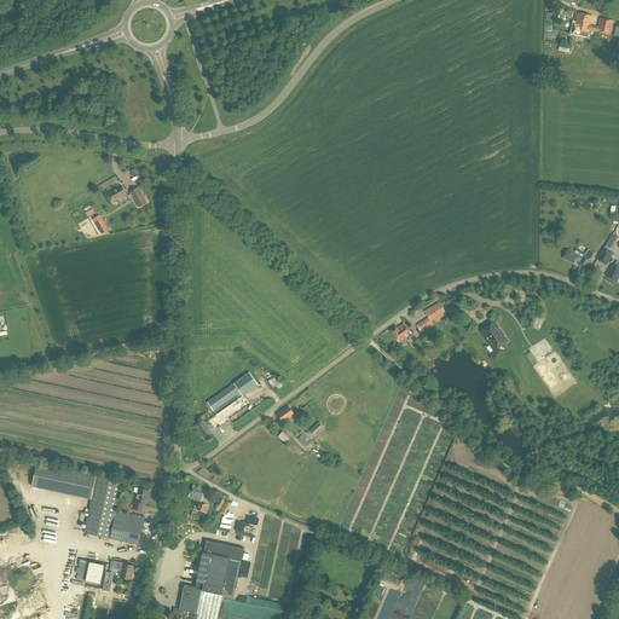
[(578,13),(577,19),(576,24),(574,24),(572,34),(590,38),(591,32),(618,36),(618,28),(618,27),(613,27),(614,21),(600,18),(599,25),(597,28),(590,25),(593,16),(578,13)]
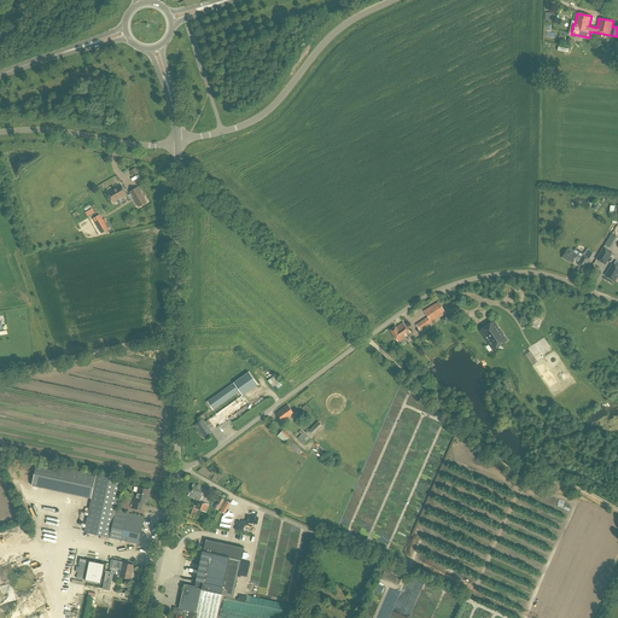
[(108,193),(112,202),(127,194),(121,186),(108,193)]
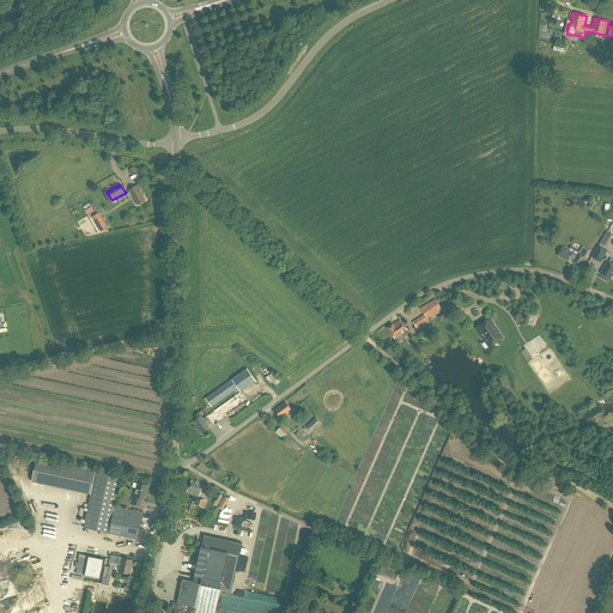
[(138,206),(145,201),(137,187),(129,190),(138,206)]
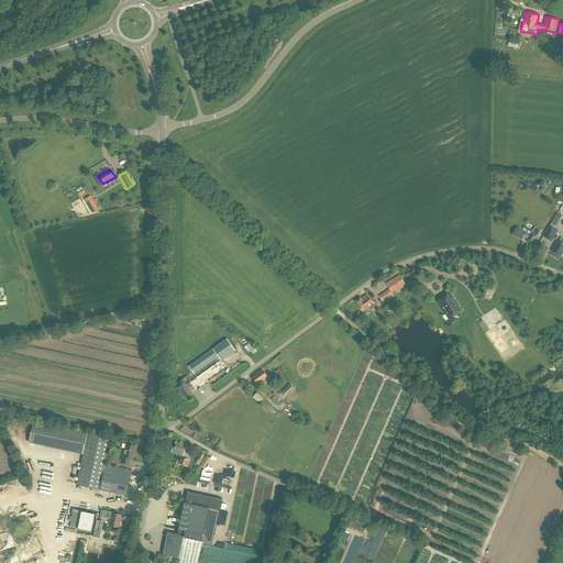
[(92,213),(99,209),(91,196),(85,199),(92,213)]
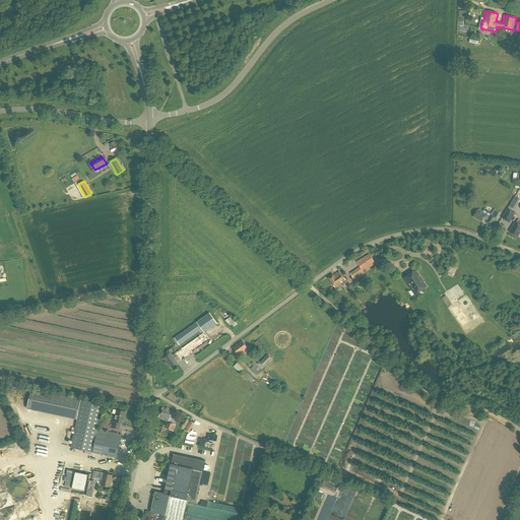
[(514,197),(509,206),(514,209),(519,200),(514,197)]
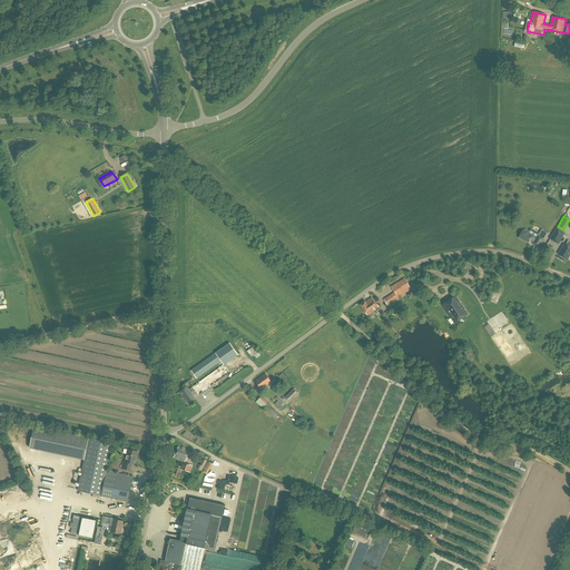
[(558,244),(564,234),(557,228),(550,239),(558,244)]
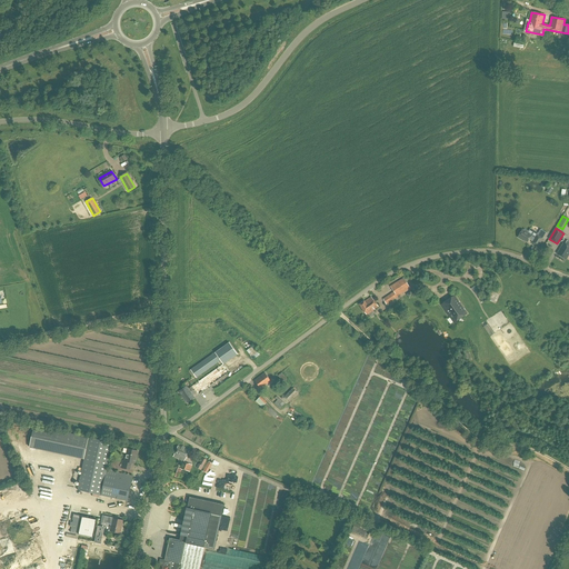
[(518,237),(518,238),(521,240),(521,239),(527,242),(529,239),(532,241),(531,242),(538,247),(542,239),(537,236),(535,238),(533,238),(531,236),(527,233),(528,231),(525,229),(523,231),(522,230),(518,237)]
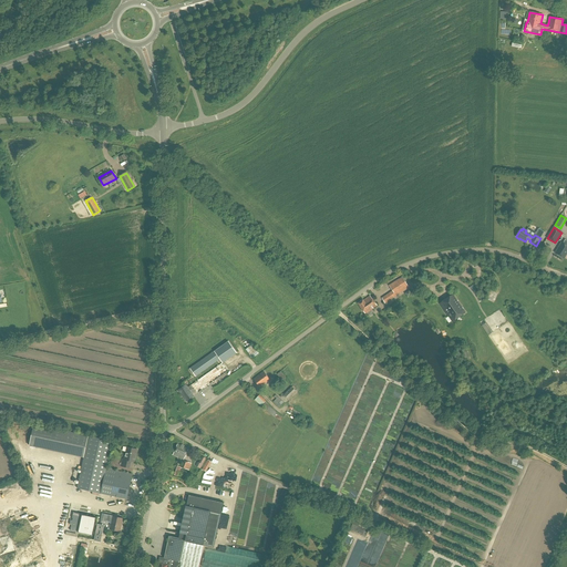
[(562,243),(555,254),(564,258),(565,257),(566,258),(566,243),(566,246),(562,243)]
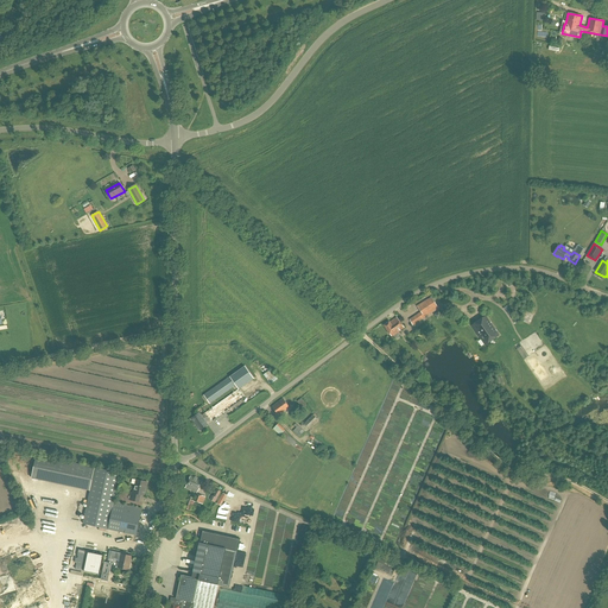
[(413,325),(424,317),(438,308),(431,297),(425,302),(426,304),(419,309),(420,312),(410,320),(413,325)]
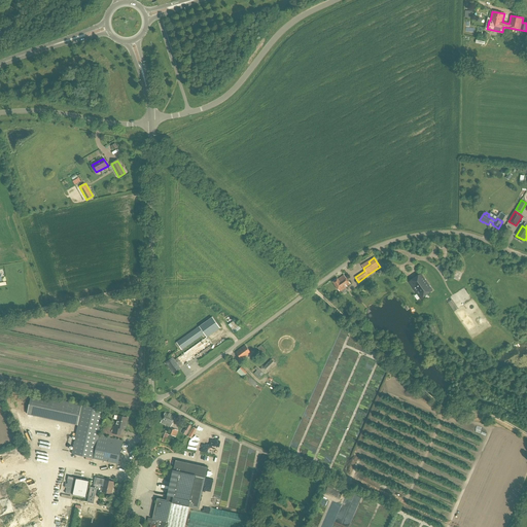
[(421,299),(433,289),(421,274),(410,282),(421,299)]
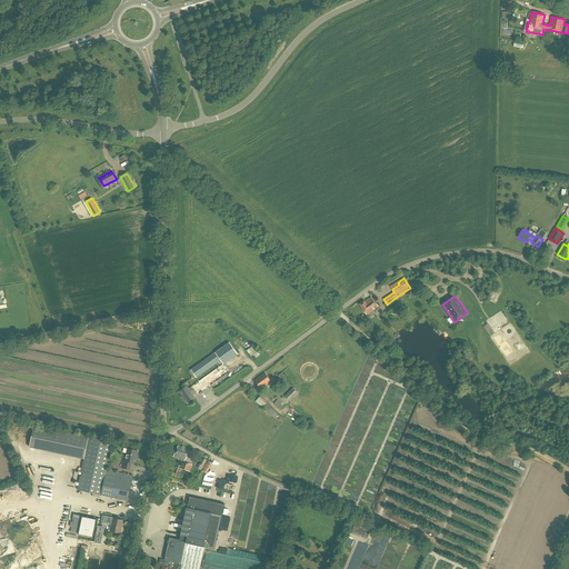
[(378,307),(371,297),(365,302),(365,301),(359,305),(367,316),(375,310),(378,307)]
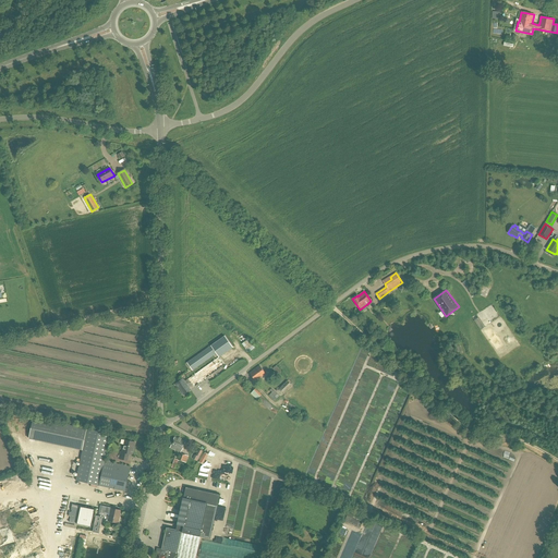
[(494,303),(478,313),(480,315),(474,317),(481,327),(486,325),(485,323),(500,314),(494,303)]
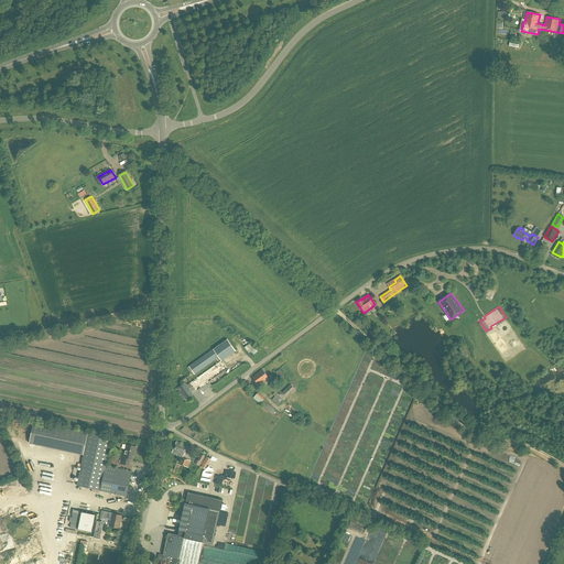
[(219,357),(221,360),(236,350),(227,339),(194,364),(199,371),(219,357)]
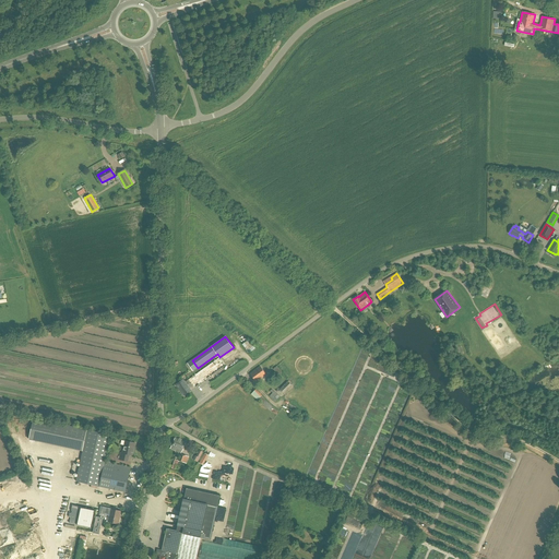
[(249,352),(256,347),(249,339),(244,343),(249,352)]
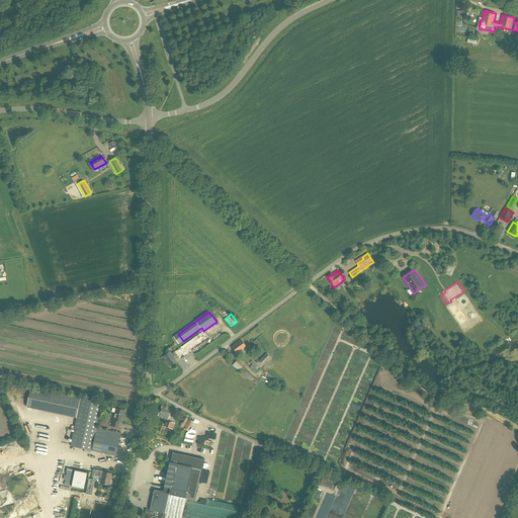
[(195,354),(199,350),(197,347),(208,339),(203,332),(172,354),(171,352),(170,353),(170,352),(163,356),(170,366),(176,362),(173,357),(176,355),(180,359),(192,351),(195,354)]
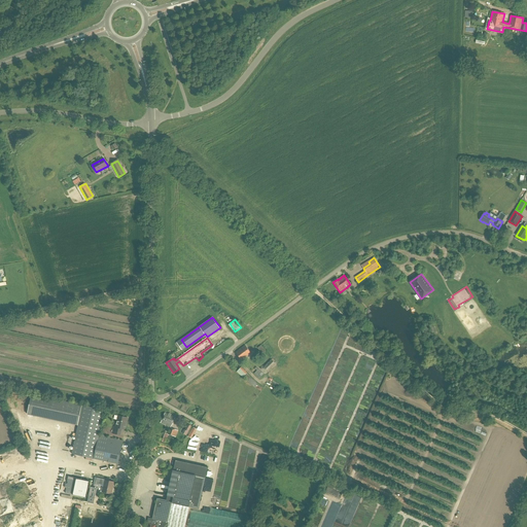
[(241,360),(251,353),(245,346),(236,353),(241,360)]
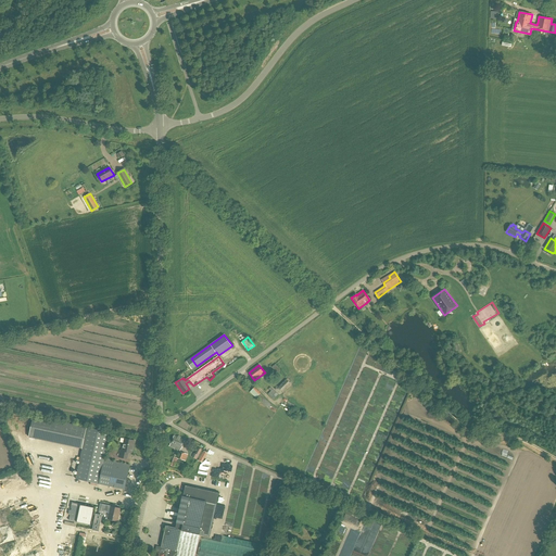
[(283,393),(292,384),(286,379),(278,388),(283,393)]
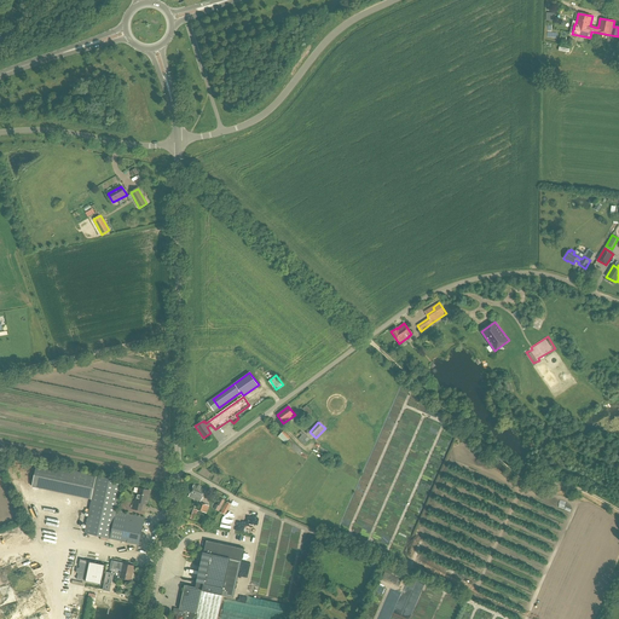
[(278,437),(279,439),(285,444),(285,443),(289,439),(290,438),(283,431),(278,437)]
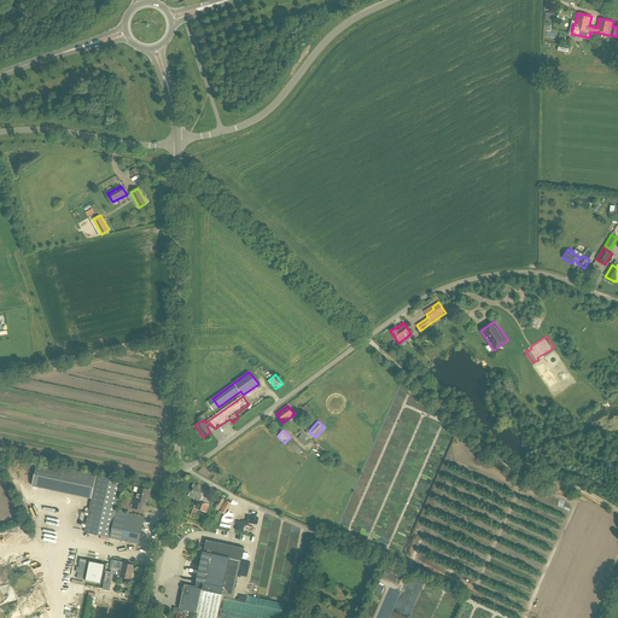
[(303,444),(309,438),(303,433),(298,438),(303,444)]
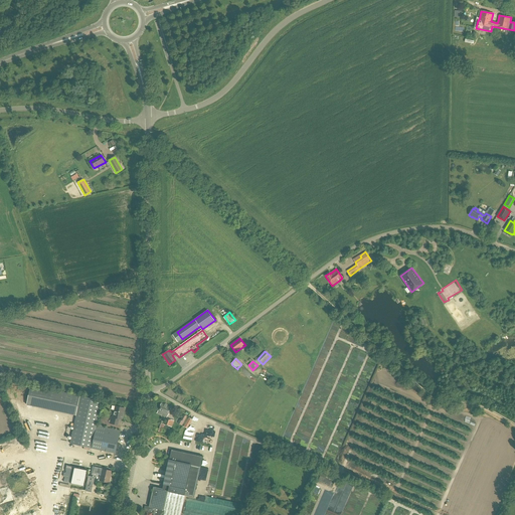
[(242,367),(239,370),(246,377),(249,373),(242,367)]
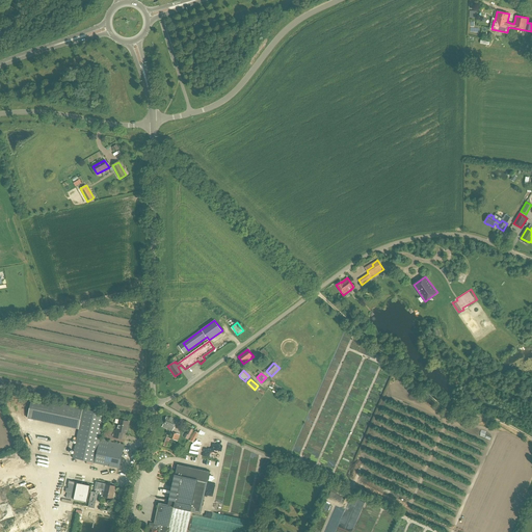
[(120,469),(124,445),(100,440),(105,414),(31,398),(27,419),(79,429),(73,458),(120,469)]
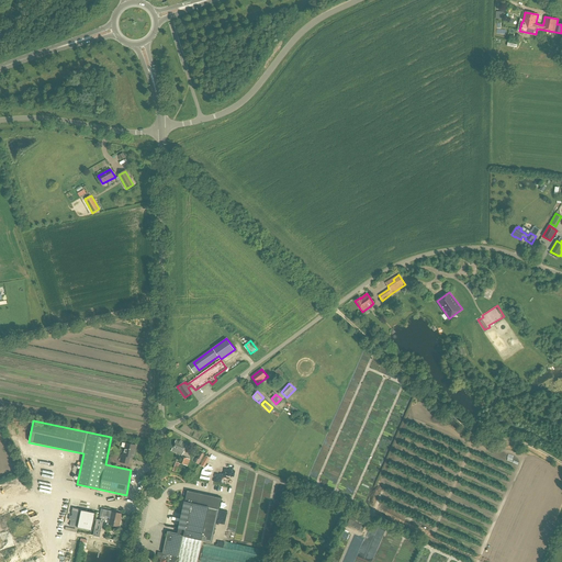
[(182,456),(187,446),(176,440),(171,451),(182,456)]
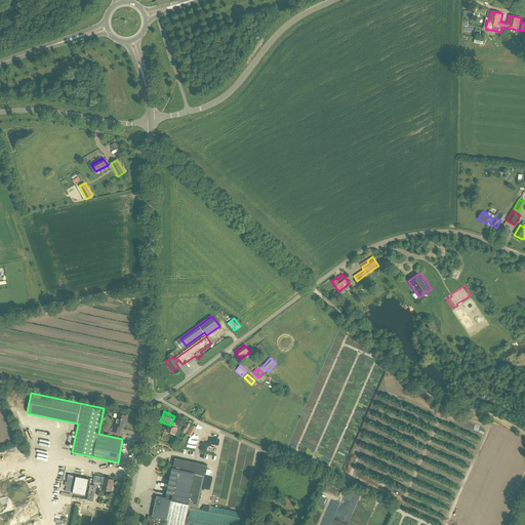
[(114,426),(112,432),(120,434),(121,428),(124,428),(126,421),(127,416),(118,414),(117,414),(115,414),(114,417),(117,418),(115,426),(114,426)]
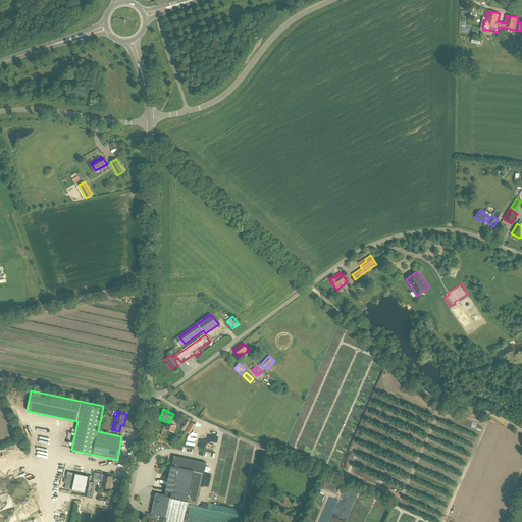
[(174,433),(176,426),(168,424),(166,430),(163,429),(160,437),(164,438),(167,430),(174,433)]
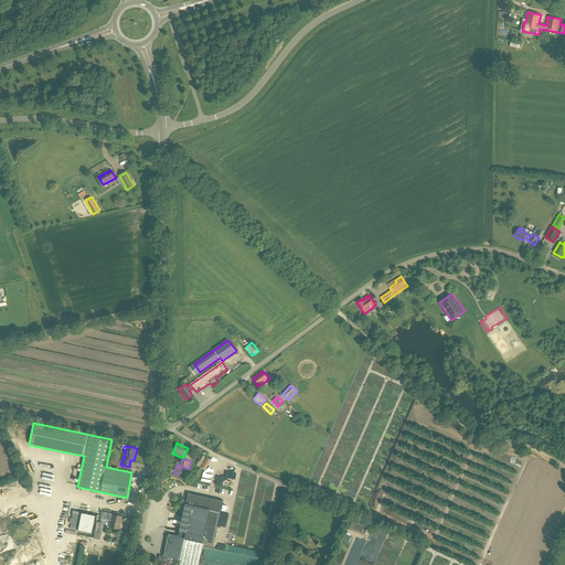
[(168,534),(163,556),(170,557),(168,564),(169,564),(196,564),(202,543),(213,546),(223,501),(189,493),(179,536),(168,534)]
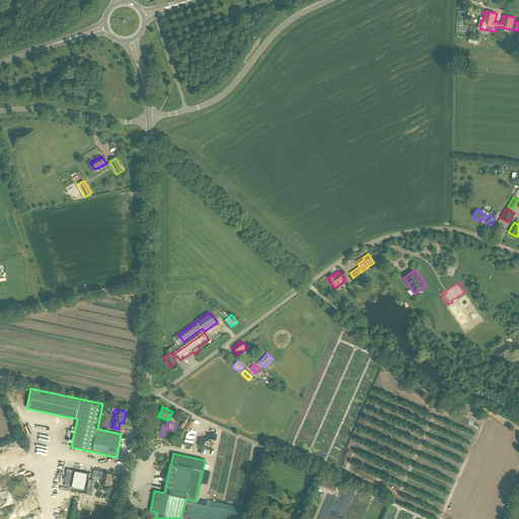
[(84,491),(87,475),(86,475),(87,474),(84,474),(84,473),(74,471),(75,470),(67,469),(66,474),(67,474),(66,476),(65,476),(64,480),(65,480),(66,480),(65,486),(84,491)]
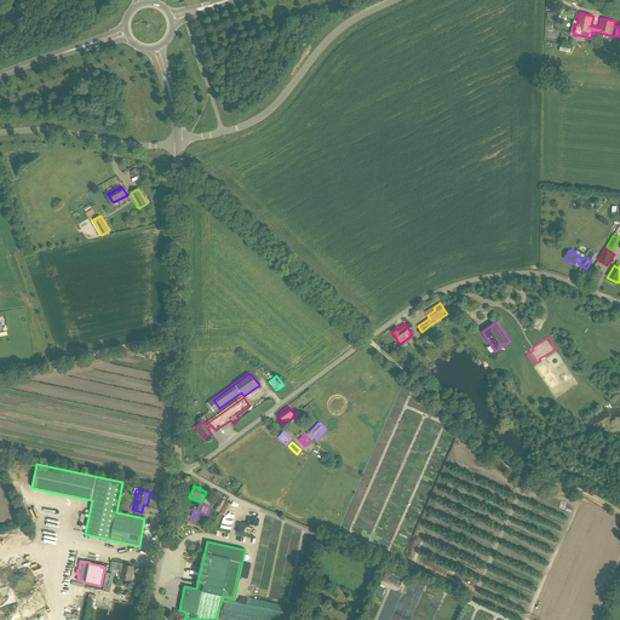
[(131,581),(135,567),(124,566),(124,564),(112,562),(110,570),(114,570),(115,569),(122,570),(120,579),(131,581)]
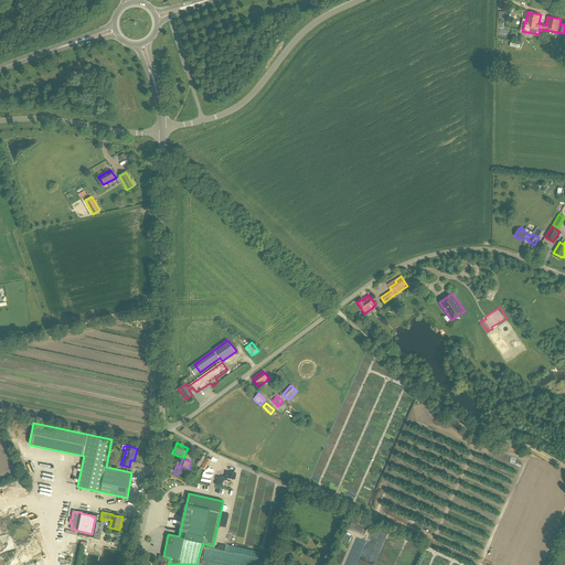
[(9,529),(21,524),(18,514),(6,518),(9,529)]
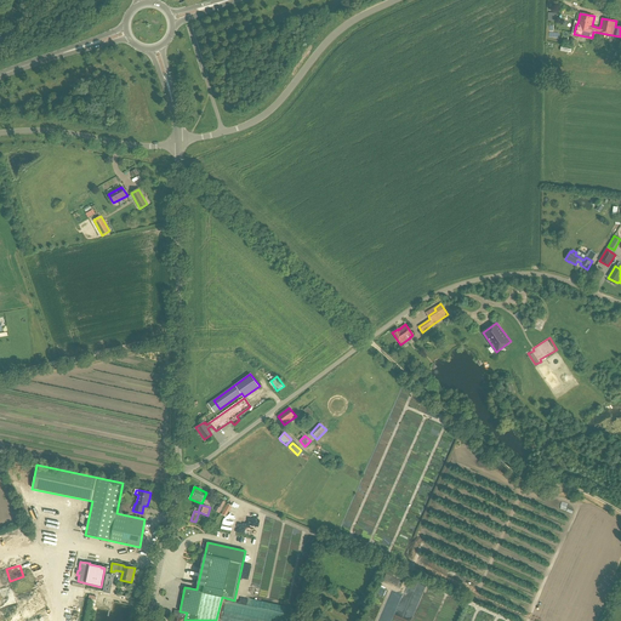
[(74,585),(73,596),(81,597),(83,586),(74,585)]
